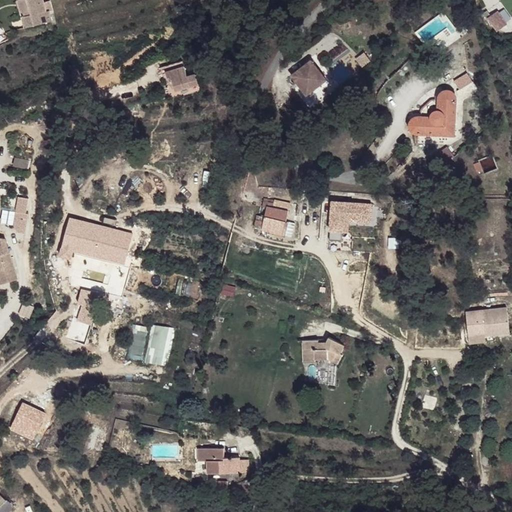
[(15,0),(19,31),(47,25),(45,15),(48,14),(46,4),(40,6),(38,0),(15,0)]
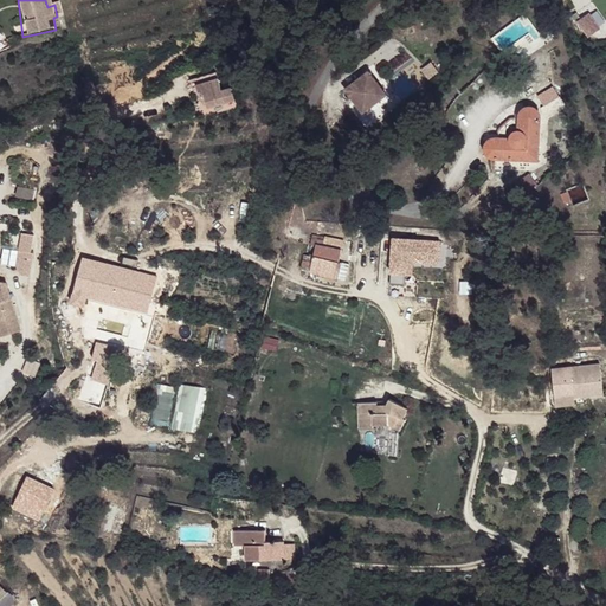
[(588,11),(575,20),(587,38),(600,28),(588,11)]
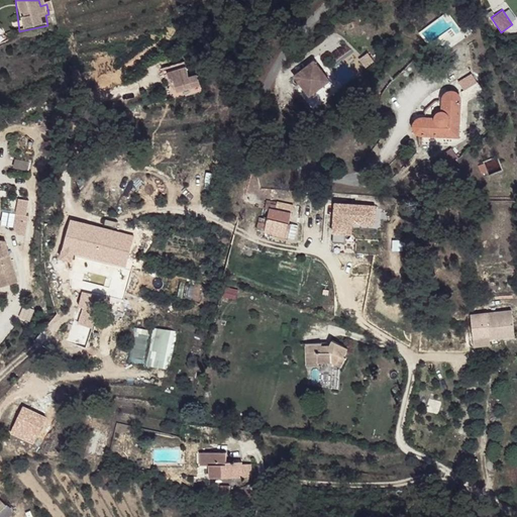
[(308,53),(287,67),(302,89),(323,74),(308,53)]
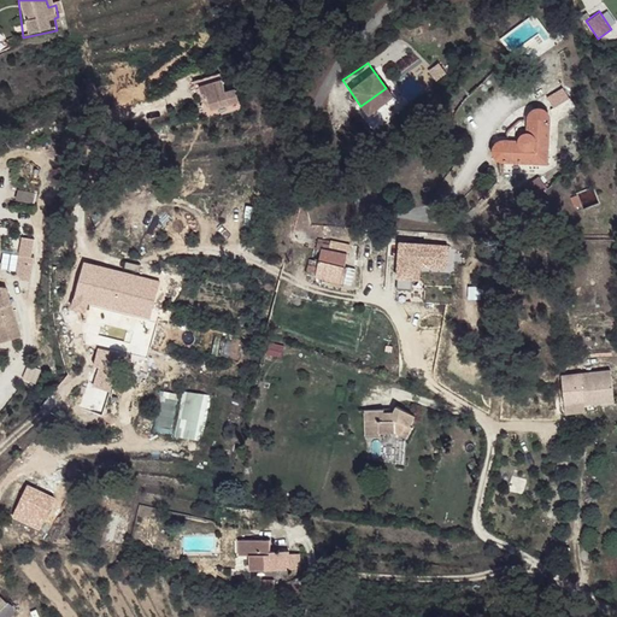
[(215,64),(188,72),(194,94),(204,92),(206,100),(233,93),(229,80),(221,82),(215,64)]
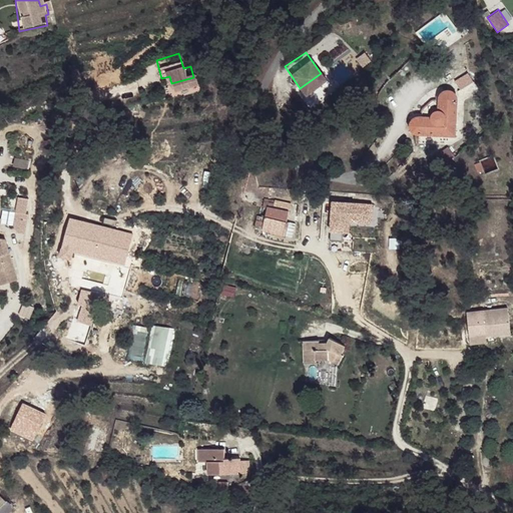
[(465,70),(451,77),(456,86),(469,79),(465,70)]
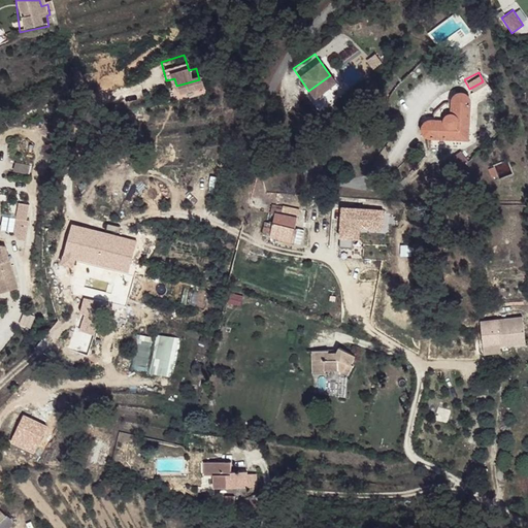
[(483,81),(469,89),(474,99),(488,92),(483,81)]
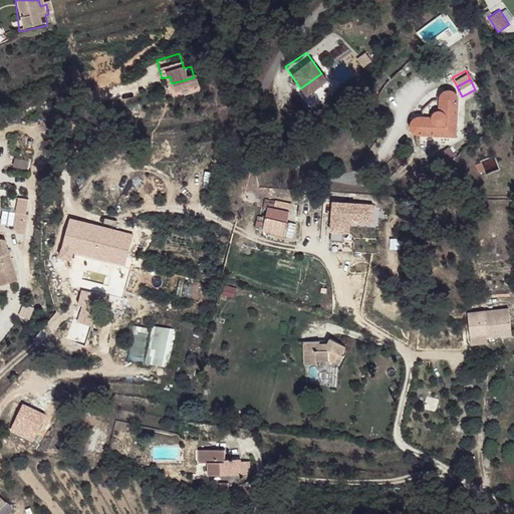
[(406,127),(410,130),(448,135),(453,92),(450,87),(446,86),(442,85),(440,86),(437,88),(436,90),(435,92),(435,95),(425,100),(422,102),(418,105),(416,109),(415,112),(412,111),(409,111),(406,114),(404,116),(403,120),(404,124),(406,127)]
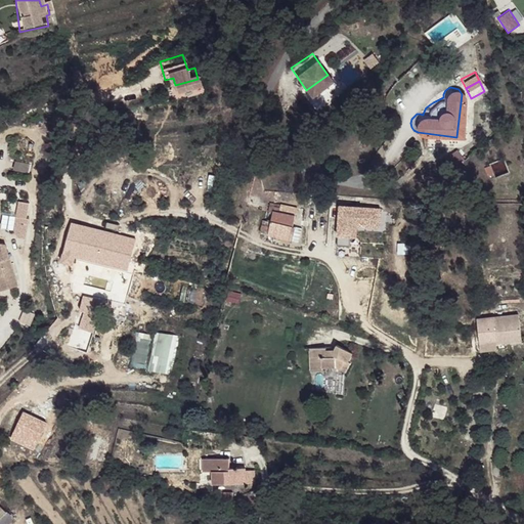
[(349,202),(339,202),(338,228),(349,228),(349,202)]
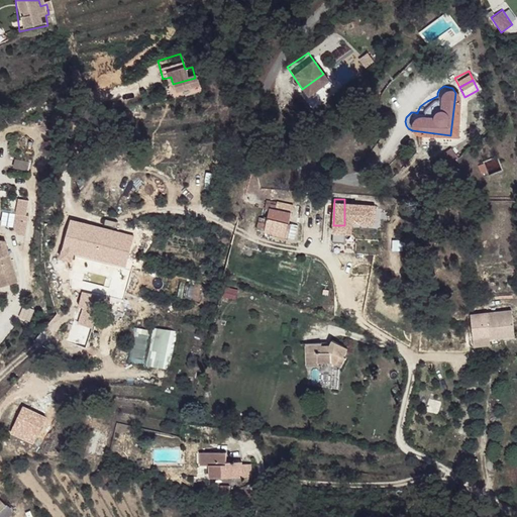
[(293,203),(278,200),(278,203),(277,206),(276,208),(291,210),(293,203)]
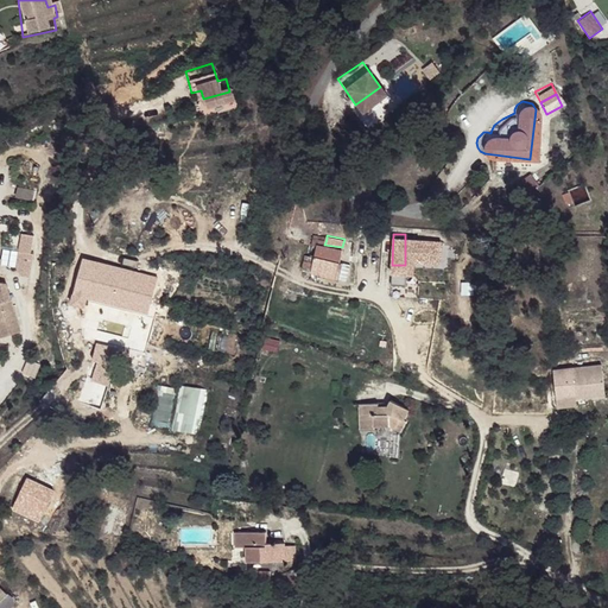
[(325,242),(318,240),(315,253),(340,260),(342,247),(324,245),(325,242)]
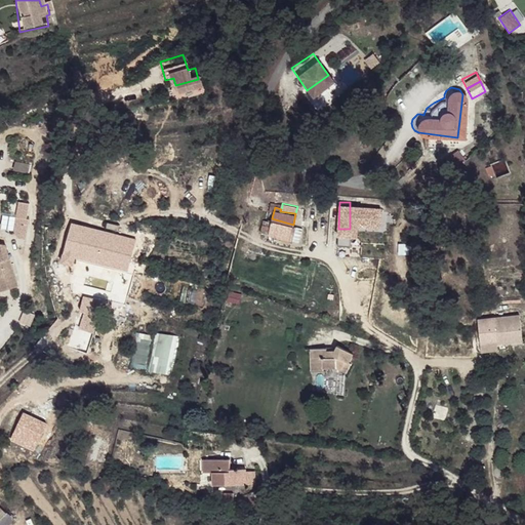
[(293,225),(272,218),(271,225),(269,233),(290,238),(293,225)]
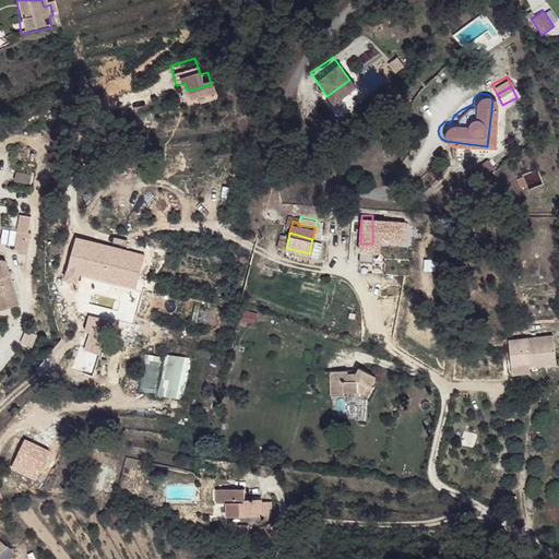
[(27,239),(14,236),(11,249),(14,258),(23,260),(27,239)]
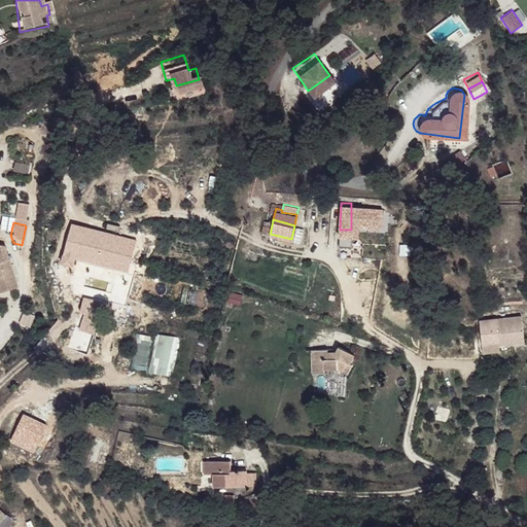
[(272,225),(264,223),(261,232),(270,234),(272,225)]
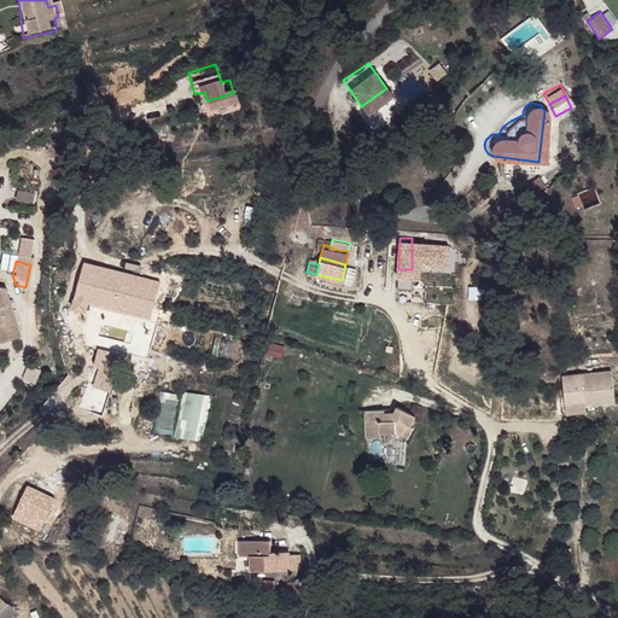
[(412,269),(398,269),(397,291),(412,291),(412,269)]
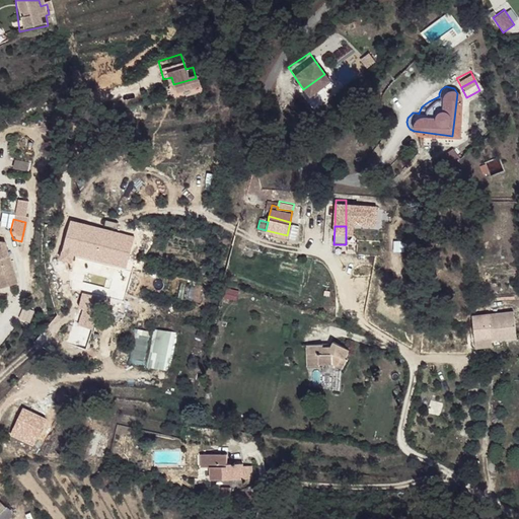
[(99,235),(70,228),(66,243),(68,244),(65,257),(73,260),(75,252),(106,261),(113,232),(100,229),(99,235)]
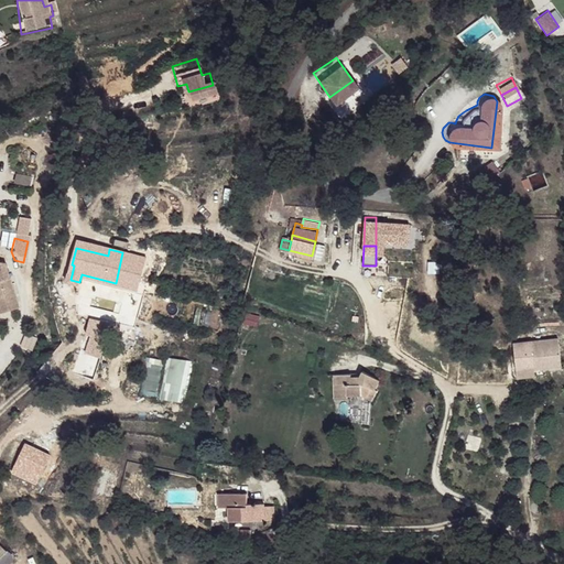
[(0,303),(1,306),(7,314),(7,315),(23,305),(0,264),(0,303)]
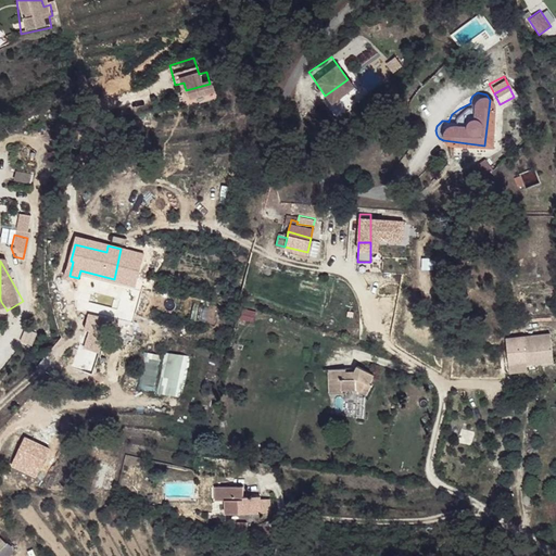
[(117,290),(101,289),(100,297),(116,298),(117,290)]
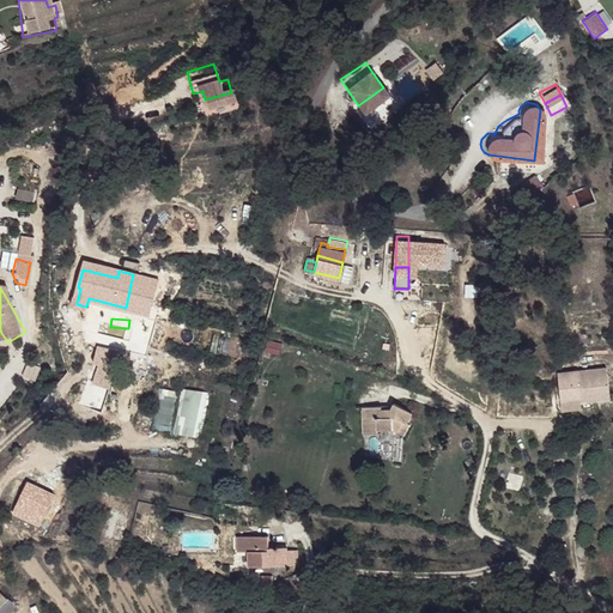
[(121,351),(101,346),(98,362),(119,366),(121,351)]
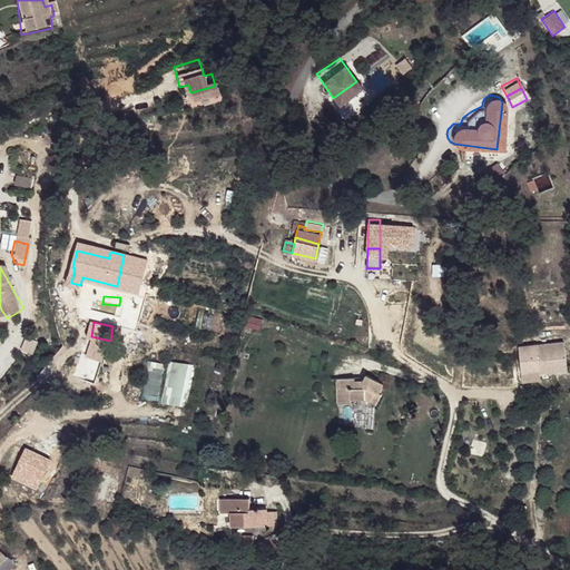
[(564,345),(518,351),(521,375),(540,373),(540,376),(553,374),(568,372),(564,345)]
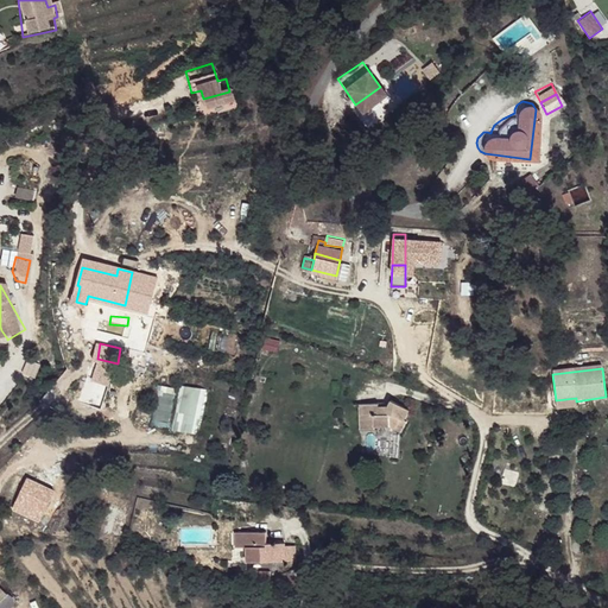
[(81,378),(78,392),(135,403),(139,380),(124,378),(121,385),(81,378)]
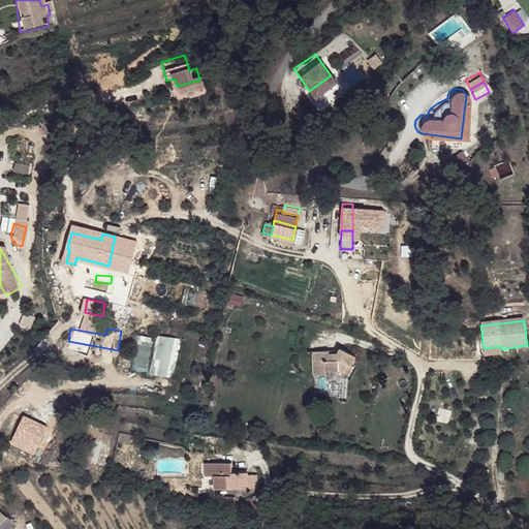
[(150,373),(170,377),(179,339),(158,334),(150,373)]
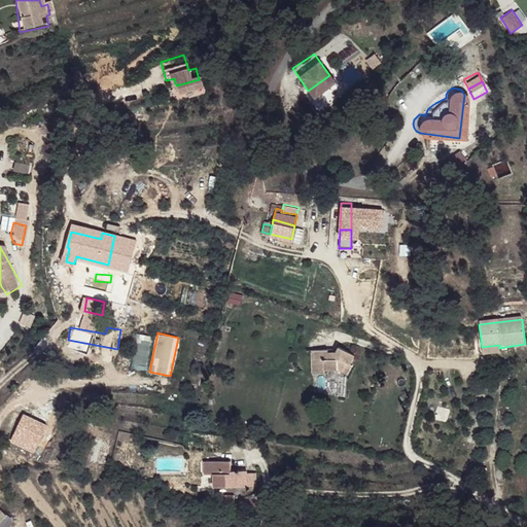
[(147,367),(149,335),(135,334),(133,366),(147,367)]
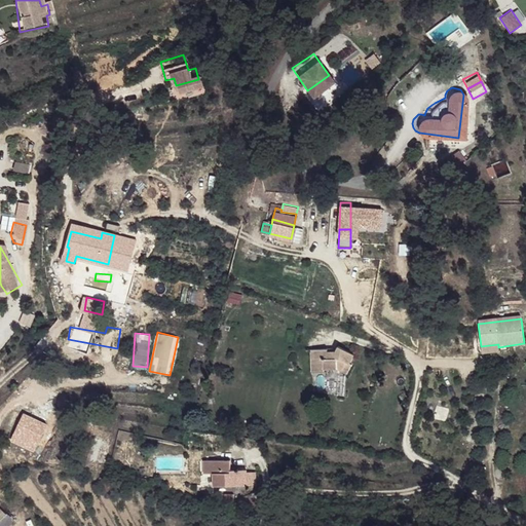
[(326,345),(307,350),(310,363),(306,365),(311,379),(326,375),(324,371),(336,367),(347,372),(351,363),(349,362),(353,352),(338,344),(334,349),(326,345)]
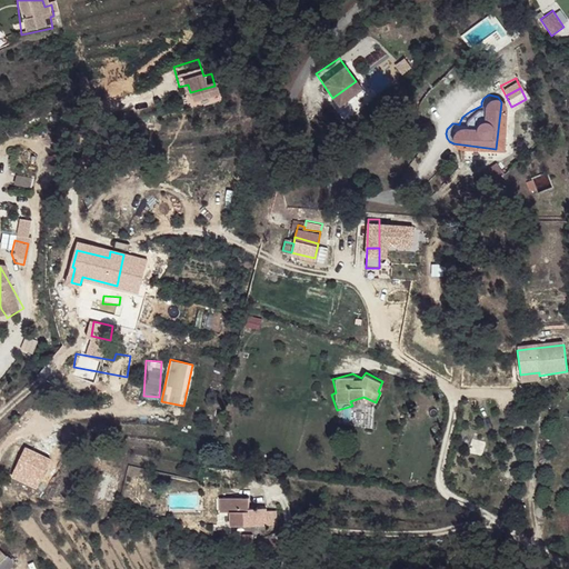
[(520,375),(516,375),(517,385),(552,381),(552,373),(539,376),(539,372),(520,375)]
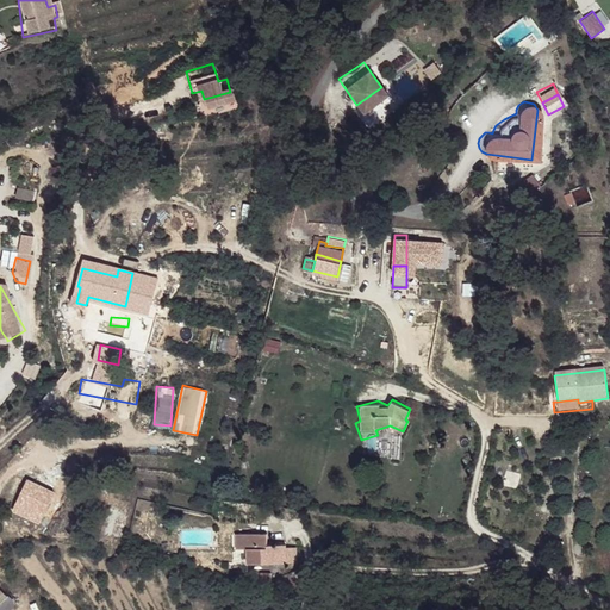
[(38,522),(53,490),(25,478),(11,510),(38,522)]
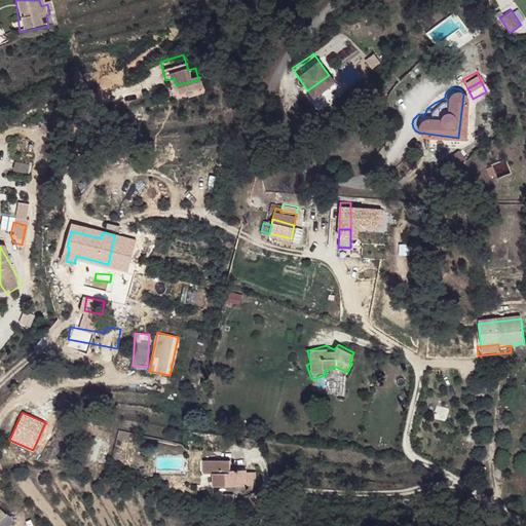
[(233,455),(210,452),(207,468),(214,470),(213,479),(240,482),(241,468),(232,467),(233,455)]
